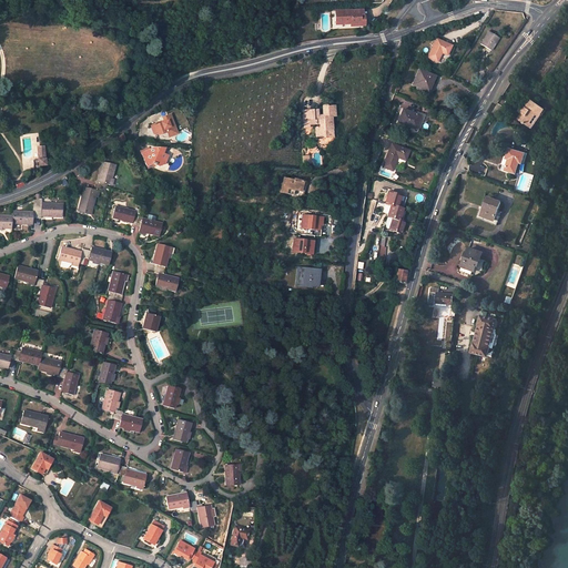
[(335,11),(336,24),(351,23),(351,26),(361,26),(361,16),(363,16),(363,11),(352,11),(352,10),(335,11)]
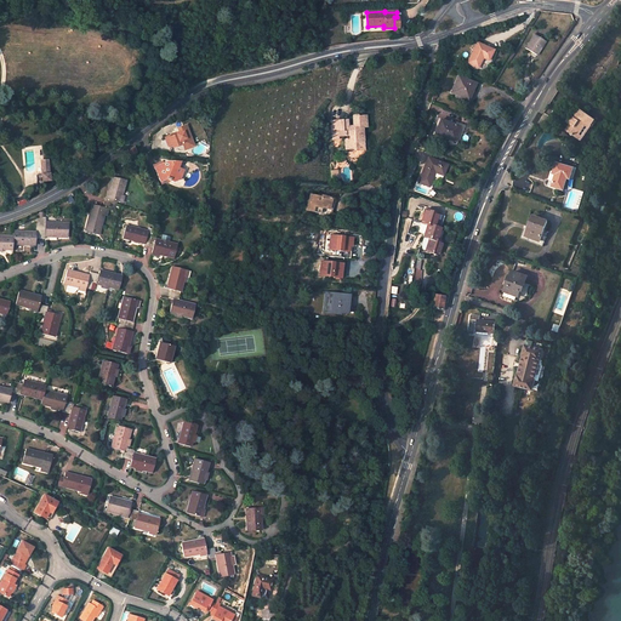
[(545,43),(534,35),(527,47),(537,55),(545,43)]
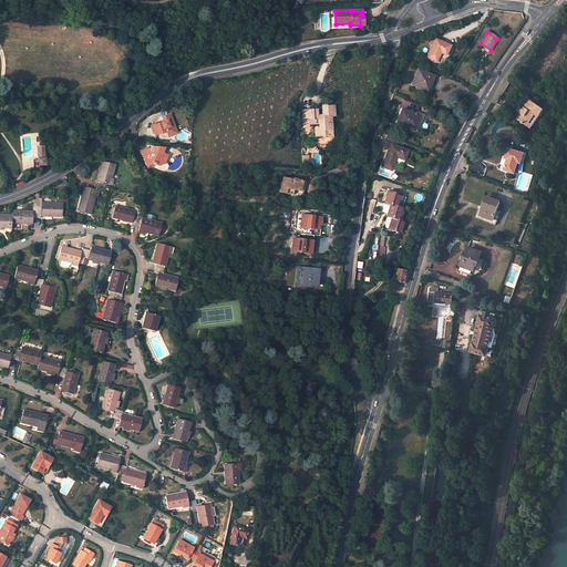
[(451,45),(436,39),(428,58),(436,62),(441,53),(446,55),(451,45)]
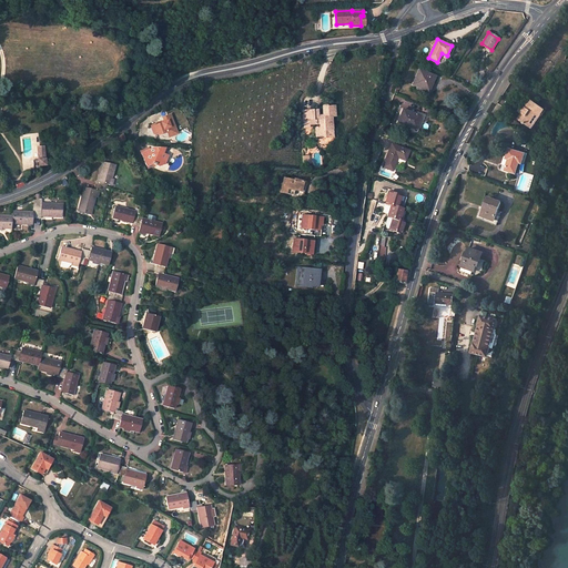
[(435,77),(419,70),(413,84),(418,87),(428,91),(432,82),(433,82),(435,77)]
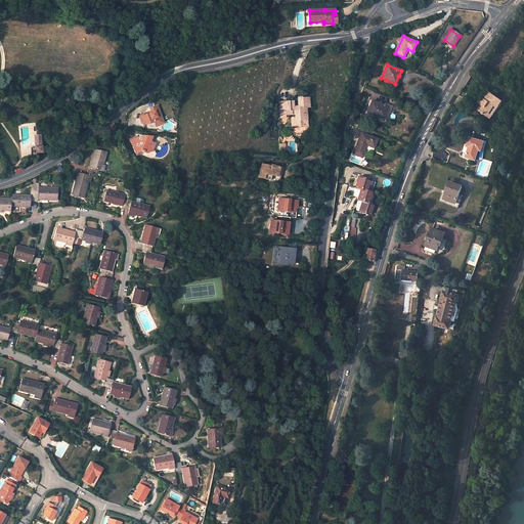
[(500,100),(489,93),(486,97),(484,100),(483,98),(482,98),(479,103),(482,105),(479,111),(490,118),(497,106),(496,105),(500,100)]
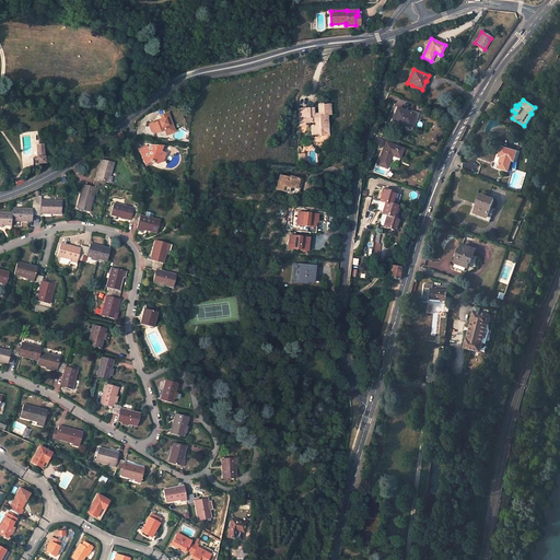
[(324,132),(327,131),(326,126),(325,126),(324,119),(328,119),(329,119),(329,113),(327,113),(327,107),(322,108),(322,107),(317,107),(318,118),(318,120),(314,120),(313,119),(313,118),(312,112),(298,113),(299,130),(304,129),(304,127),(314,126),(315,129),(312,129),(311,130),(312,139),(319,139),(323,138),(324,136),(324,132)]
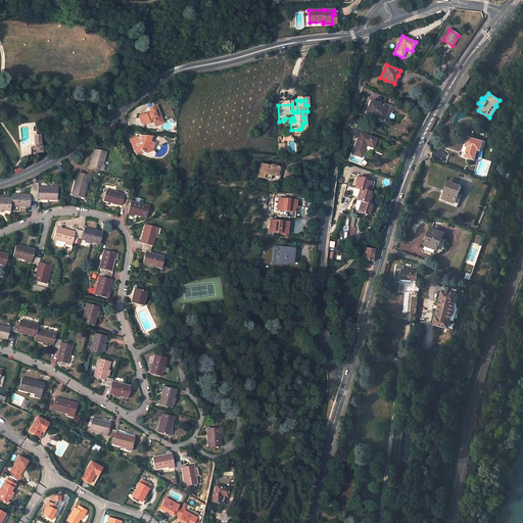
[(386,107),(371,101),(367,113),(378,117),(382,119),(386,107)]
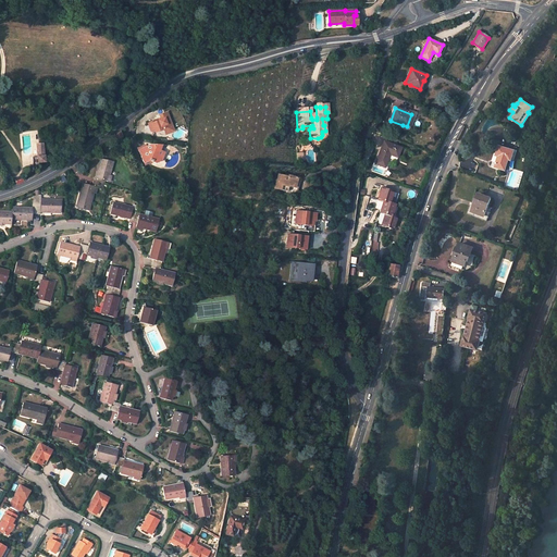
[(172,122),(169,115),(168,116),(165,112),(160,114),(161,118),(162,119),(158,121),(152,123),(156,130),(157,133),(164,128),(165,132),(172,128),(170,123),(172,122)]
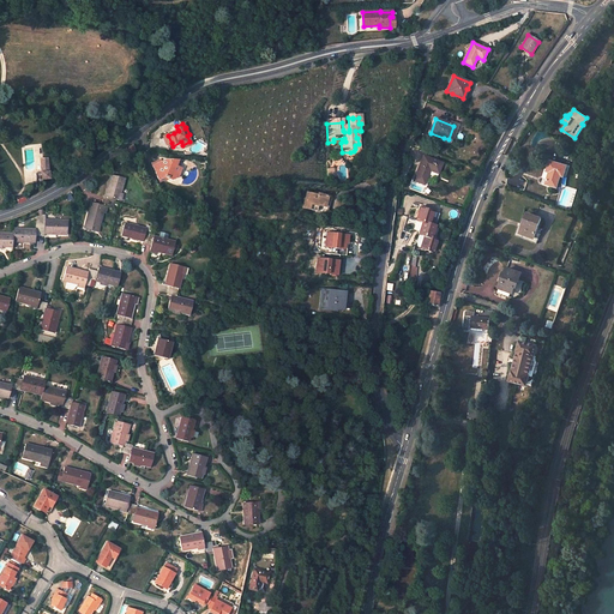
[(190,142),(182,145),(185,148),(193,144),(190,134),(187,136),(190,142)]
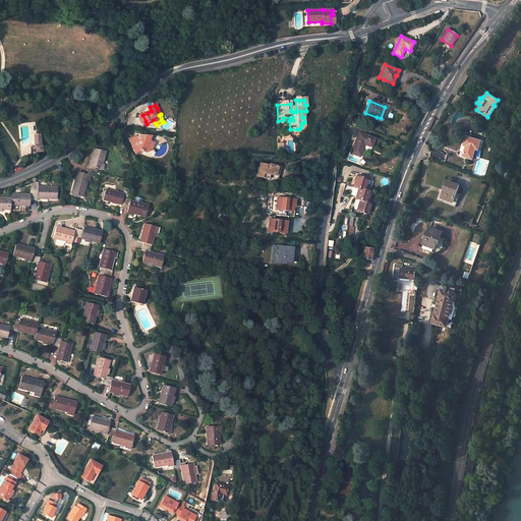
[(34,135),(36,147),(30,148),(31,156),(36,156),(36,153),(42,153),(40,134),(34,135)]
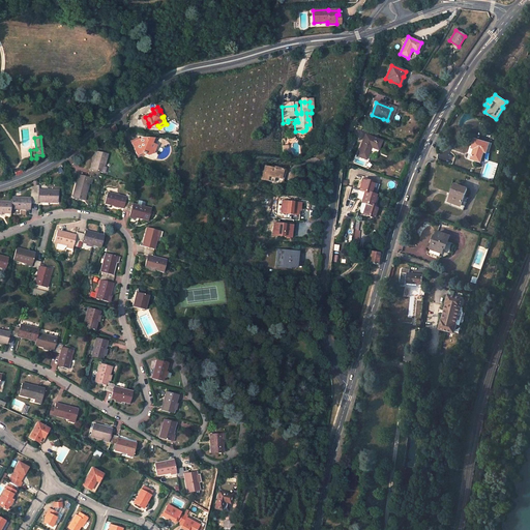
[(378,150),(382,141),(371,137),(369,140),(364,138),(357,156),(366,159),(371,147),(378,150)]
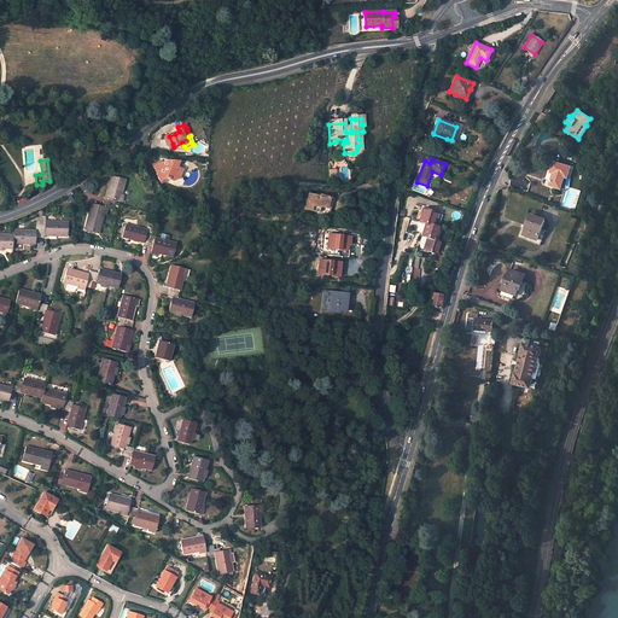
[(173,180),(180,178),(182,169),(180,168),(178,167),(179,162),(173,162),(172,163),(169,162),(168,165),(165,167),(163,163),(153,167),(161,181),(167,179),(169,180),(170,179),(173,180)]
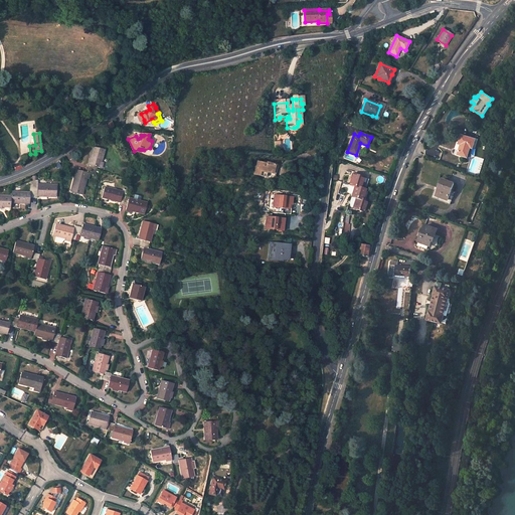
[(462,136),(460,143),(459,144),(462,145),(459,155),(468,157),(470,148),(473,149),(476,140),(462,136)]
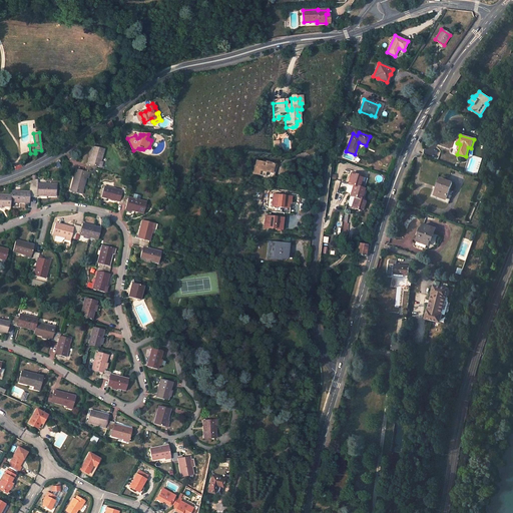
[(104,149),(93,146),(88,164),(86,164),(85,167),(93,169),(93,166),(99,167),(99,165),(101,161),(104,149)]
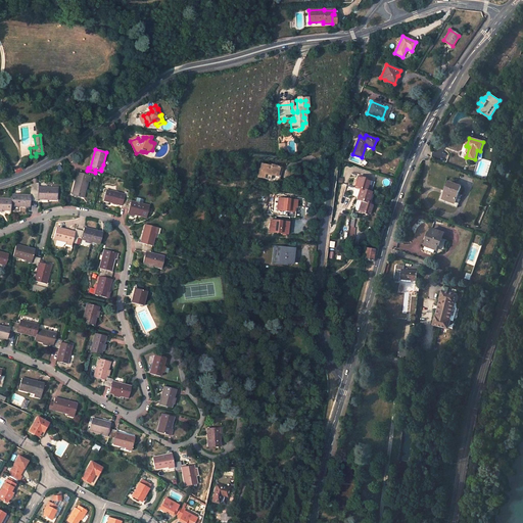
[(272,165),(266,163),(262,177),(267,178),(268,173),(270,174),(272,177),(271,179),(273,180),(275,175),(280,176),(283,168),(275,164),(274,167),(272,165)]
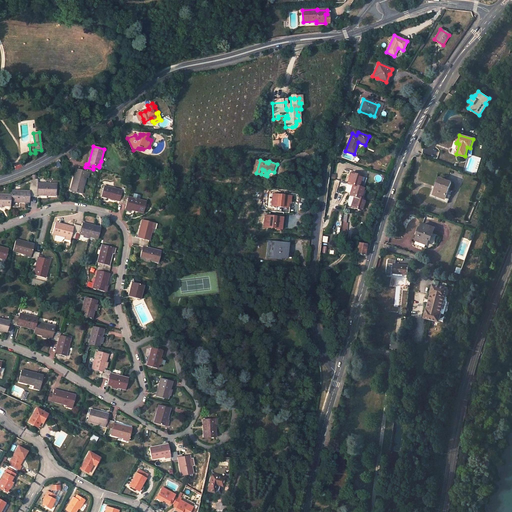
[(269,178),(277,173),(279,166),(279,164),(277,164),(274,172),(269,171),(267,176),(265,175),(264,175),(264,176),(269,178)]
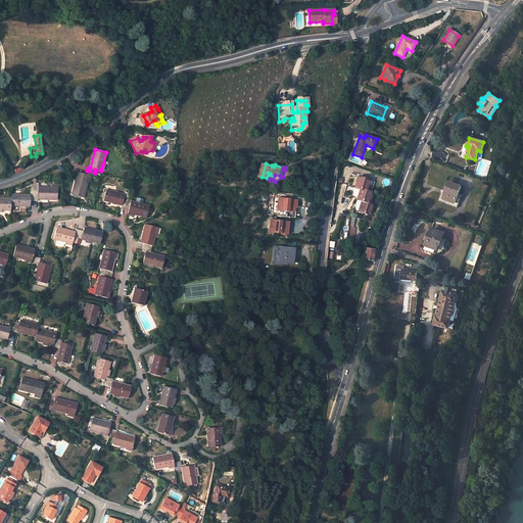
[(85,194),(88,181),(89,176),(91,176),(94,177),(95,173),(87,171),(86,175),(78,173),(73,191),(85,194)]
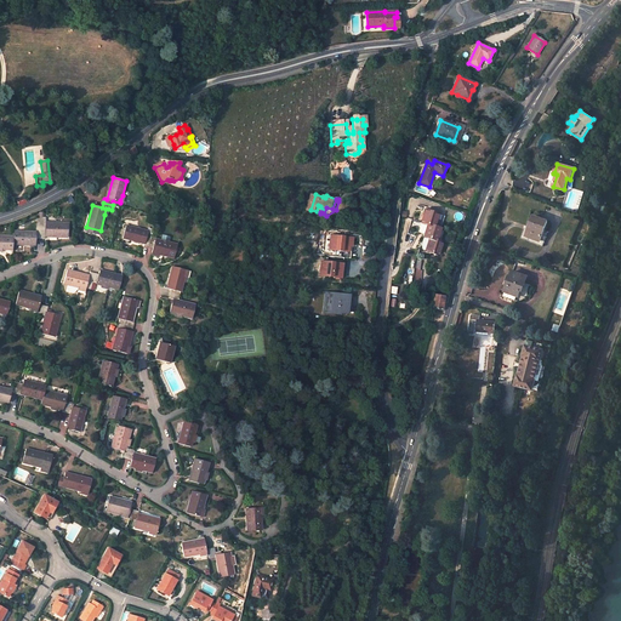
[(438,215),(426,210),(421,221),(427,223),(423,237),(429,239),(426,251),(438,255),(443,243),(437,240),(440,229),(434,227),(438,215)]
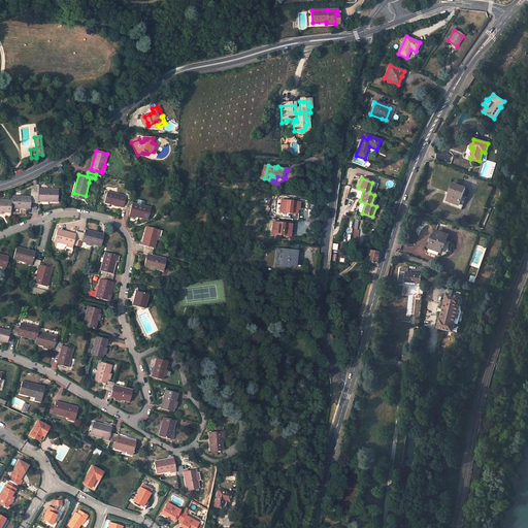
[(465,189),(453,184),(447,201),(459,206),(462,197),(464,192),(465,191),(465,189)]
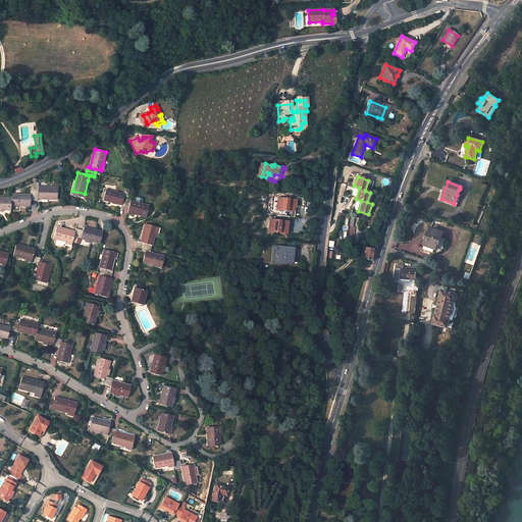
[(35,183),(31,183),(31,196),(11,195),(11,200),(11,205),(30,206),(31,201),(34,201),(35,183)]
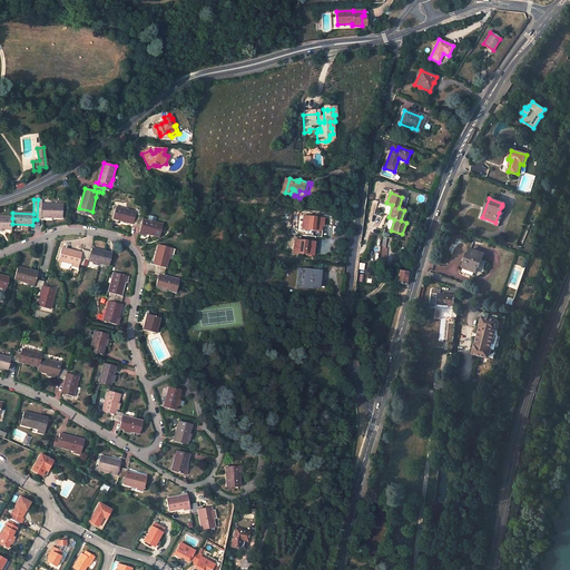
[(41,217),(62,218),(62,206),(42,205),(42,199),(38,199),(37,219),(41,219),(41,217)]
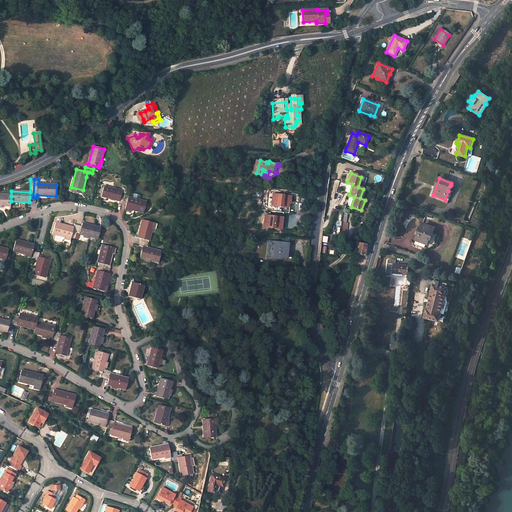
[(122,191),(104,186),(101,196),(120,201),(119,202),(122,203),(125,194),(122,193),(122,191)]
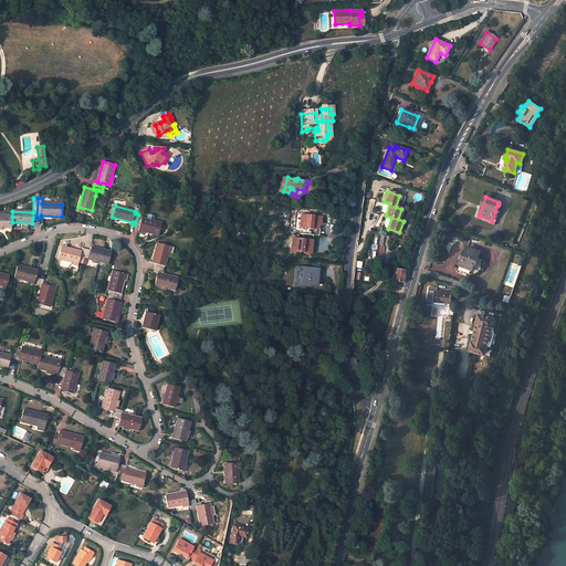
[(135,224),(139,226),(138,230),(145,232),(158,236),(161,223),(154,221),(147,219),(142,218),(143,216),(138,215),(135,224)]
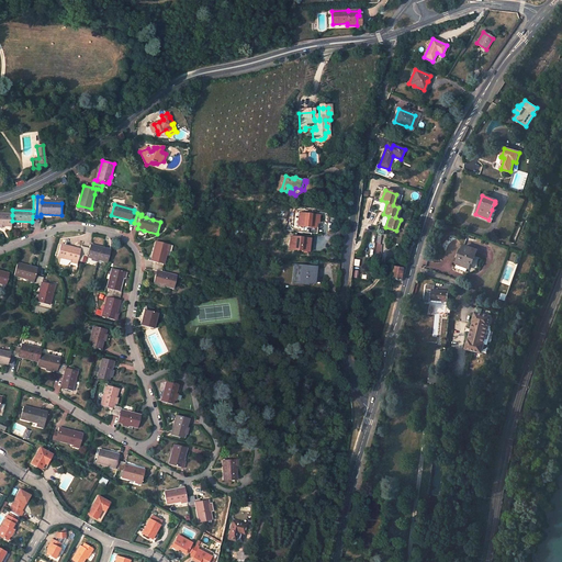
[(316,228),(316,223),(318,223),(319,215),(301,213),(299,226),(316,228)]
